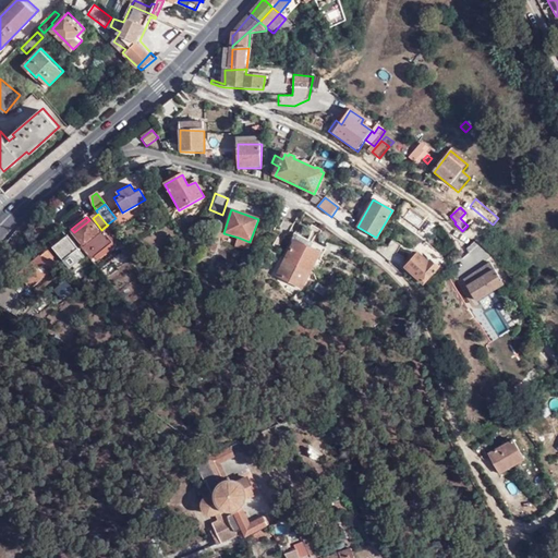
[(84,246),(82,249),(93,262),(114,244),(105,231),(100,233),(89,220),(74,232),(84,246)]
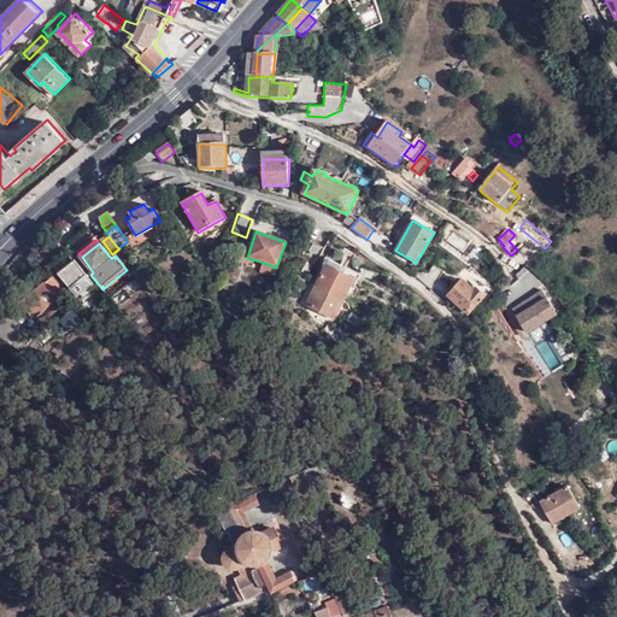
[(47,266),(51,264),(58,257),(47,246),(42,251),(41,252),(37,256),(41,260),(47,266)]
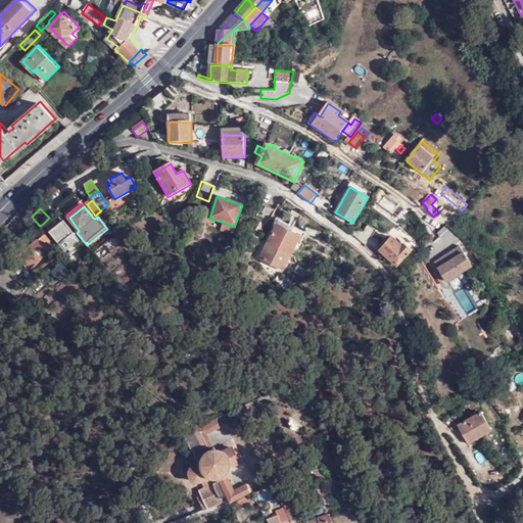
[(60,246),(62,245),(73,236),(75,235),(64,222),(50,233),(60,246)]
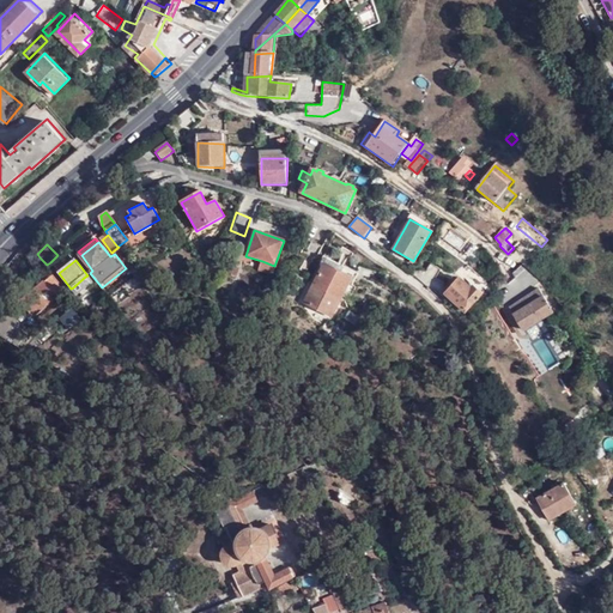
[(271,275),(274,266),(262,261),(259,271),(271,275)]
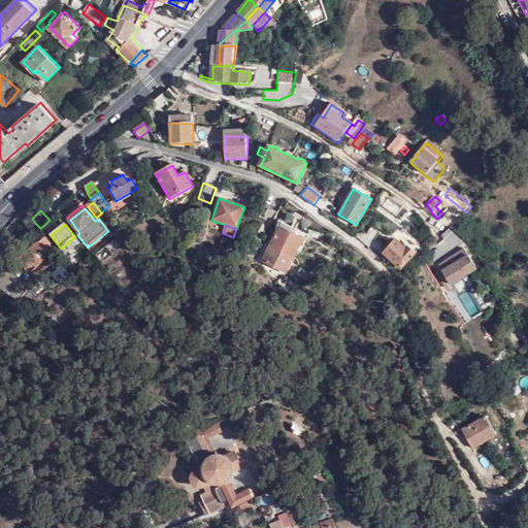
[(207,231),(201,227),(197,235),(203,238),(207,231)]
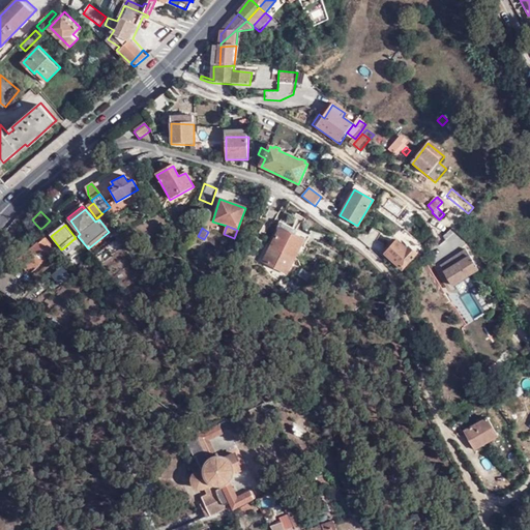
[(356,239),(377,256),(385,245),(377,240),(381,233),(373,228),(369,235),(361,230),(356,239)]
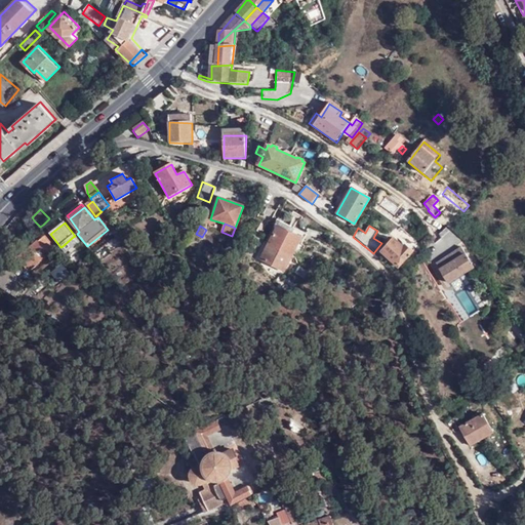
[(277,228),(268,246),(290,257),(299,240),(277,228)]
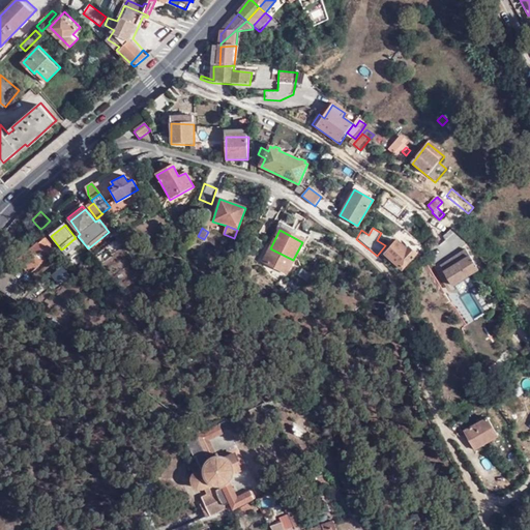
[(47,238),(39,244),(43,248),(50,242),(47,238)]
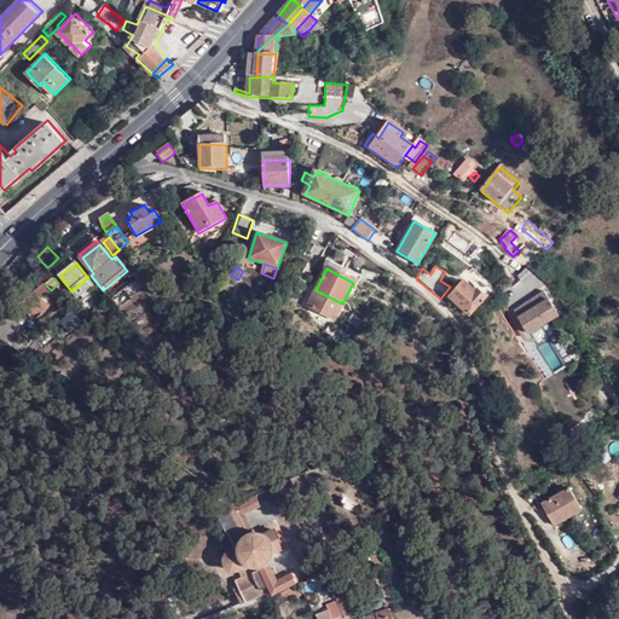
[(86,279),(74,290),(79,295),(91,285),(86,279)]
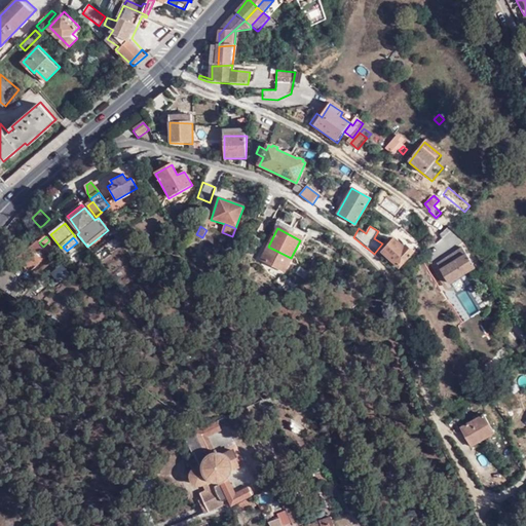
[(400,267),(413,252),(406,246),(403,248),(393,238),(382,252),(400,267)]
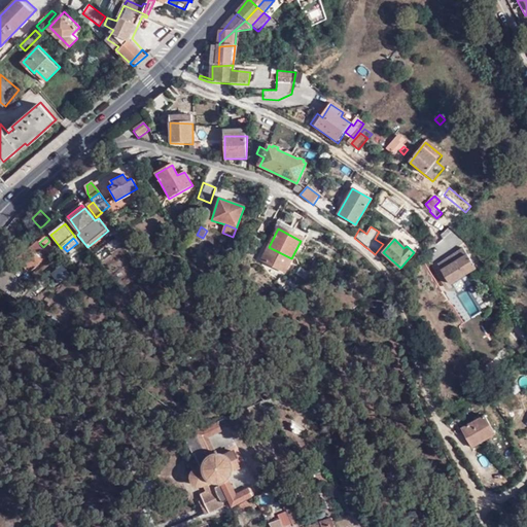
[(43,247),(39,243),(21,258),(31,271),(57,249),(49,241),(43,247)]
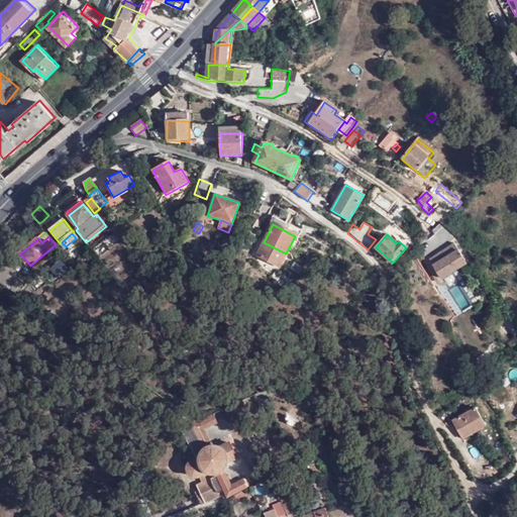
[(278,269),(286,253),(264,242),(256,257),(278,269)]
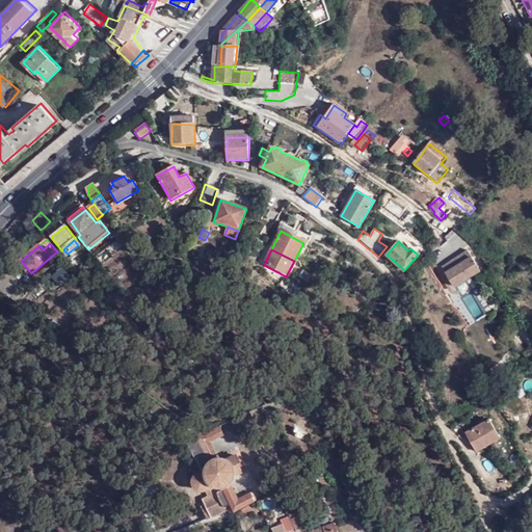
[(462,263),(459,265),(445,273),(454,289),(481,271),(469,250),(458,257),(462,263)]
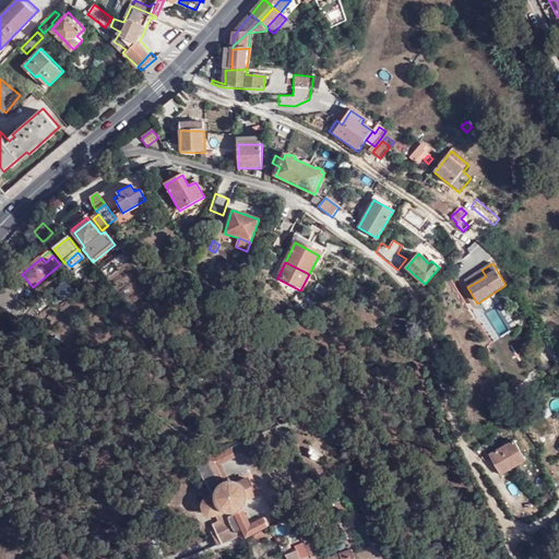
[(330,293),(319,285),(313,293),(324,300),(330,293)]
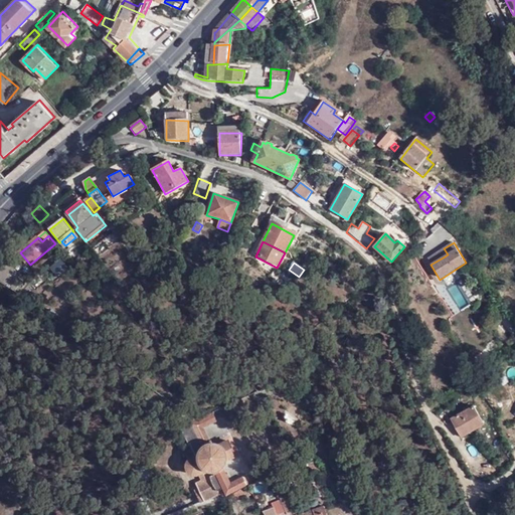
[(8,264),(0,275),(0,276),(11,284),(13,281),(9,279),(16,270),(8,264)]
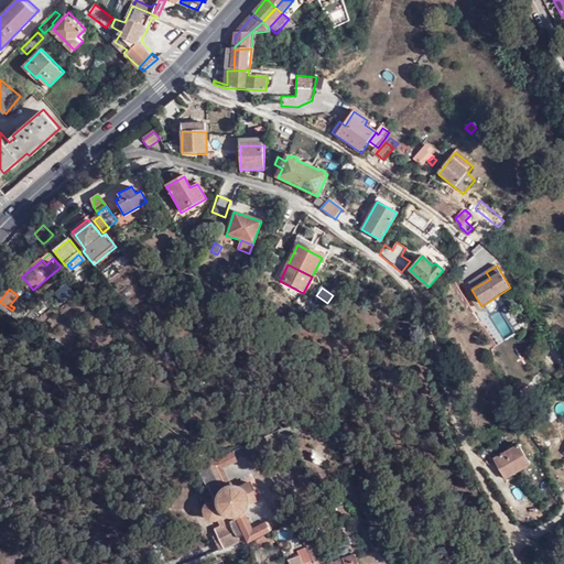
[(0,304),(11,312),(12,311),(0,302),(0,304)]
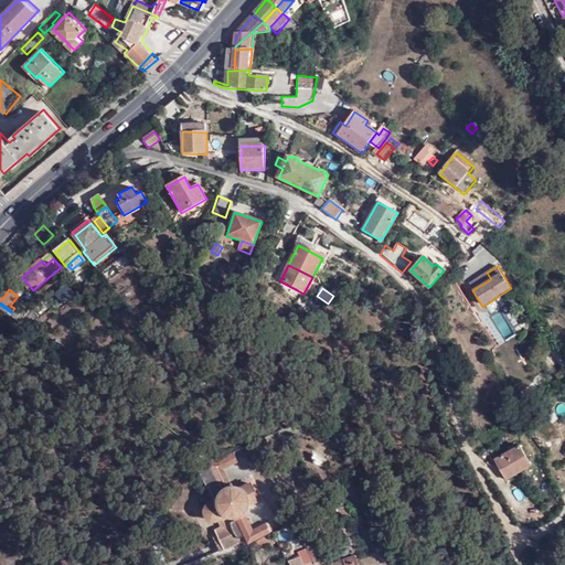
[(507,480),(531,464),(518,445),(493,460),(507,480)]
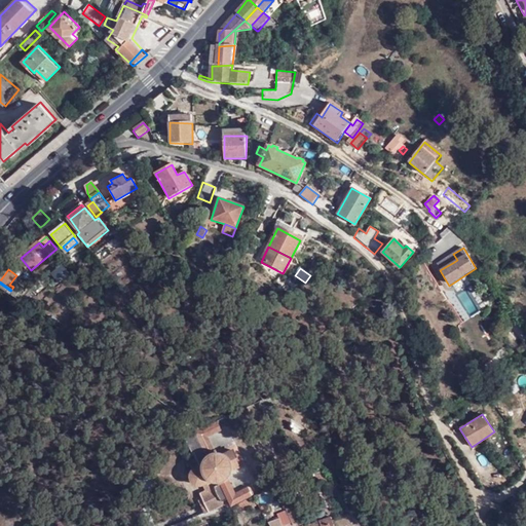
[(227,503),(231,501),(232,500),(234,504),(236,503),(256,494),(252,487),(237,493),(230,480),(231,479),(230,477),(232,473),(234,470),(242,465),(234,449),(225,453),(221,452),(218,452),(217,450),(216,449),(209,436),(224,428),(221,421),(202,429),(201,428),(186,435),(200,464),(197,466),(196,467),(195,467),(194,470),(194,471),(193,472),(193,474),(193,475),(193,477),(194,478),(195,480),(195,481),(197,482),(198,483),(199,483),(200,484),(201,484),(205,484),(209,490),(202,492),(212,511),(227,503)]
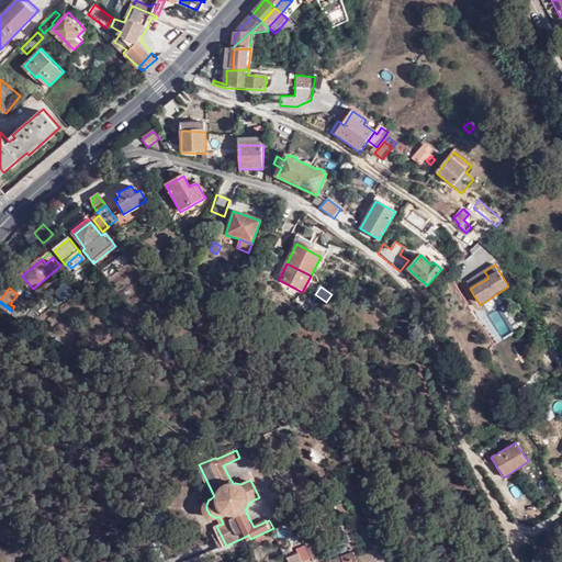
[(294,523),(299,536),(305,534),(299,519),(298,517),(293,519),(294,521),(294,523)]
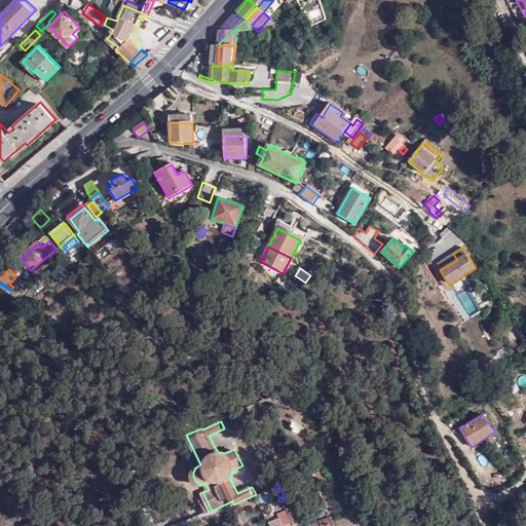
[(232,508),(235,516),(257,504),(254,497),(232,508)]
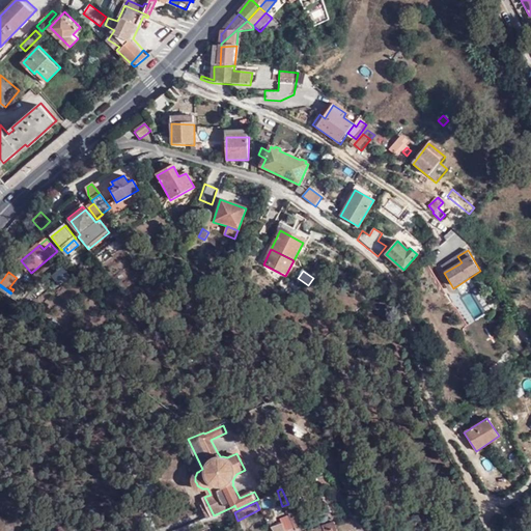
[(282,506),(285,512),(291,509),(289,504),(288,504),(282,506)]
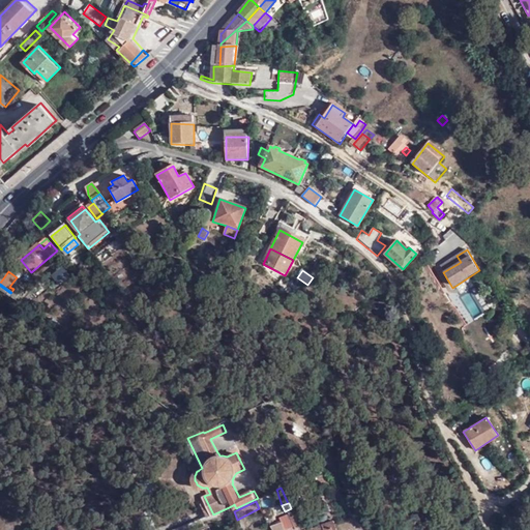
[(298,526),(291,508),(285,511),(287,517),(292,529),(298,526)]
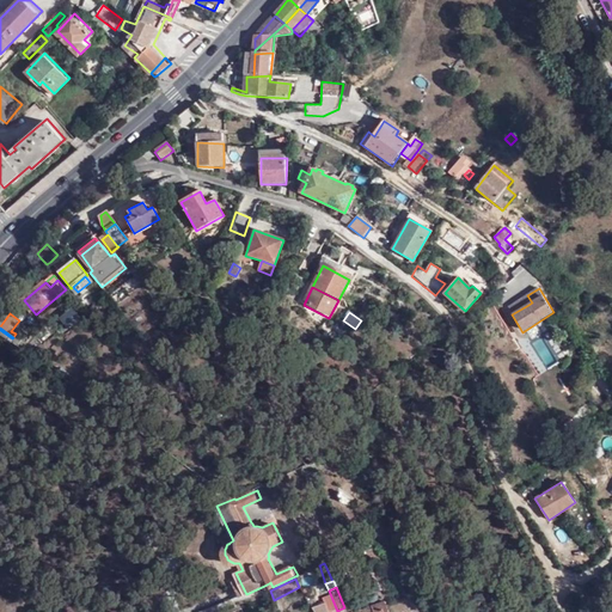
[(336,611),(337,611),(331,597),(323,600),(325,605),(314,610),(314,611),(336,611)]
